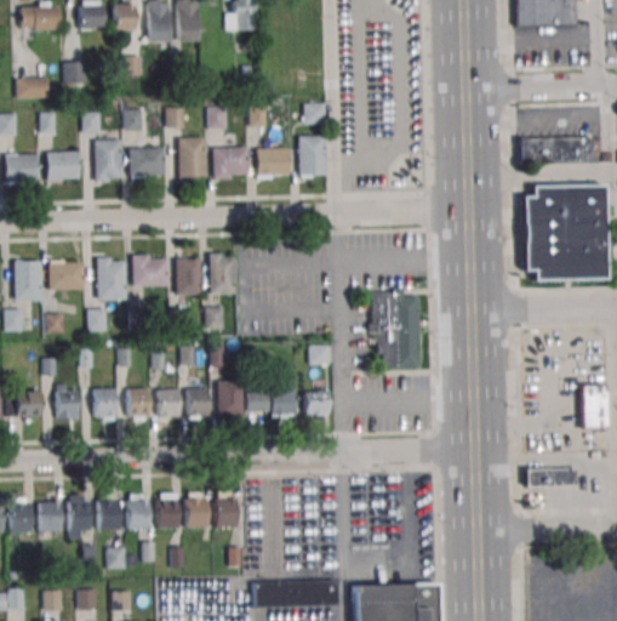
[(80,0),(81,28),(104,28),(104,0),(80,0)]
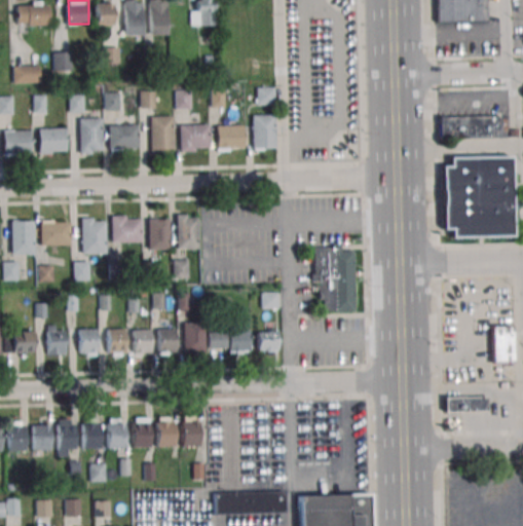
[(143,0),(125,0),(125,36),(144,36),(143,0)]
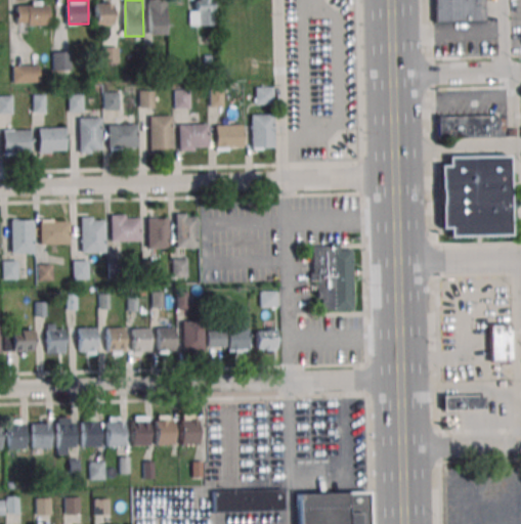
[(148,0),(149,29),(169,29),(168,0),(148,0)]
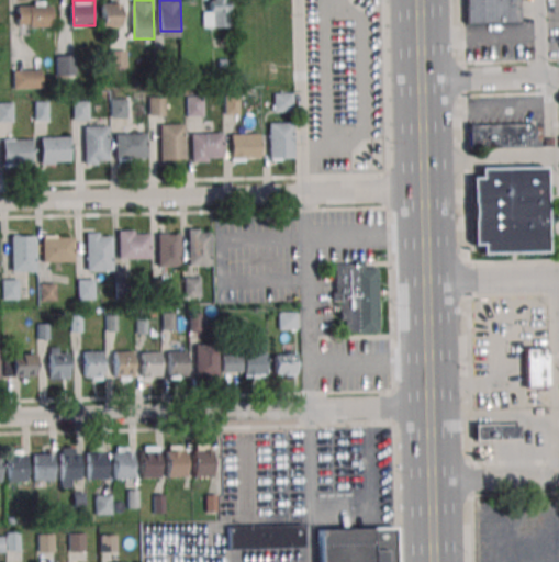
[(231,26),(231,0),(205,0),(205,26),(231,26)]
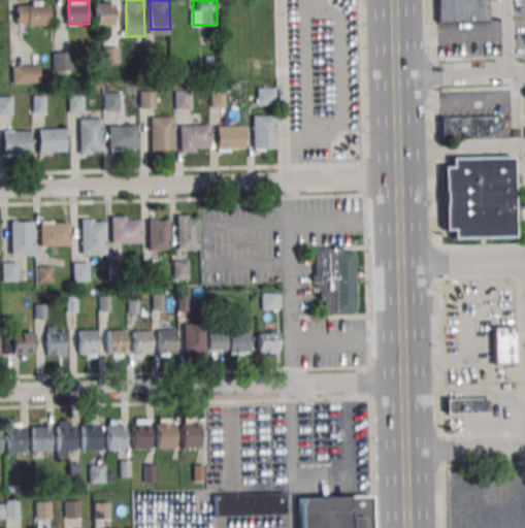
[(490,21),(489,0),(440,0),(441,22),(490,21)]
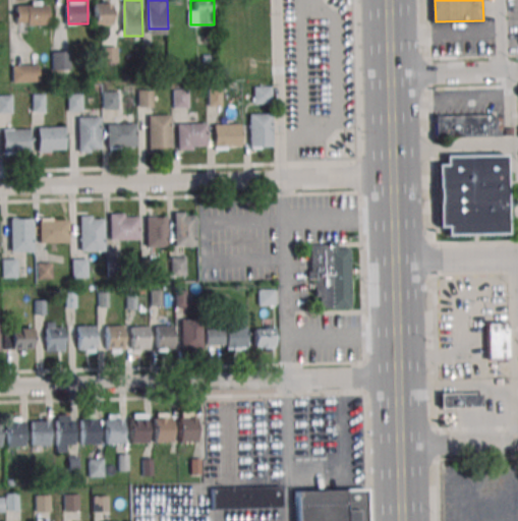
[(97,24),(114,24),(114,1),(97,1),(97,24)]
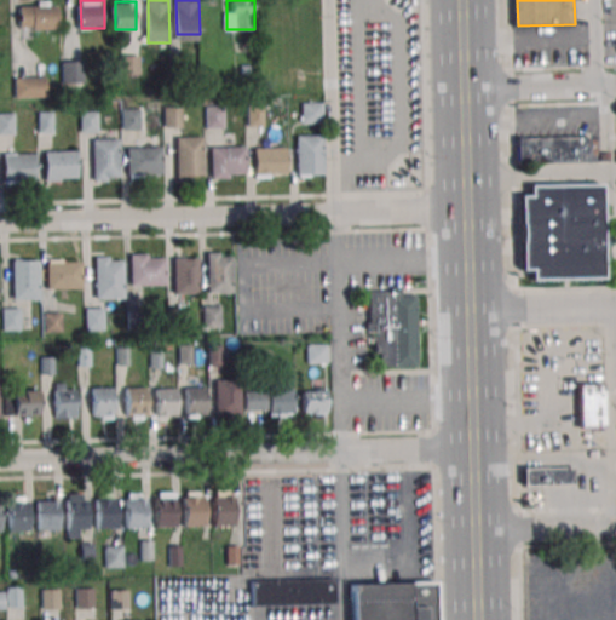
[(22,29),(59,29),(59,3),(22,3),(22,29)]
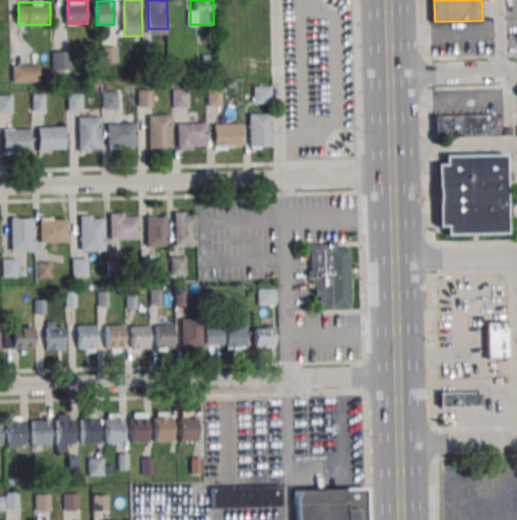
[(71,51),(54,51),(54,66),(71,66),(71,51)]
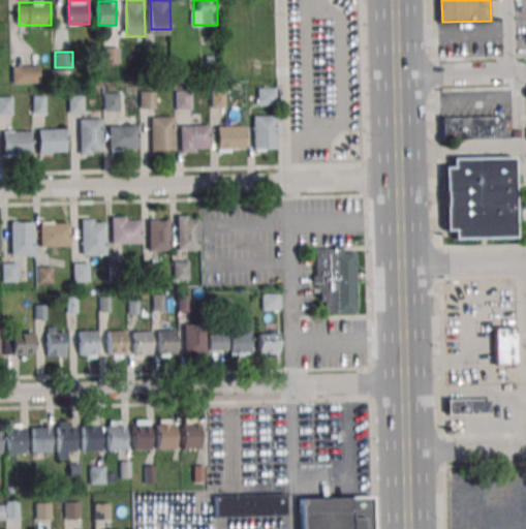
[(14,65),(14,83),(40,83),(40,65),(14,65)]
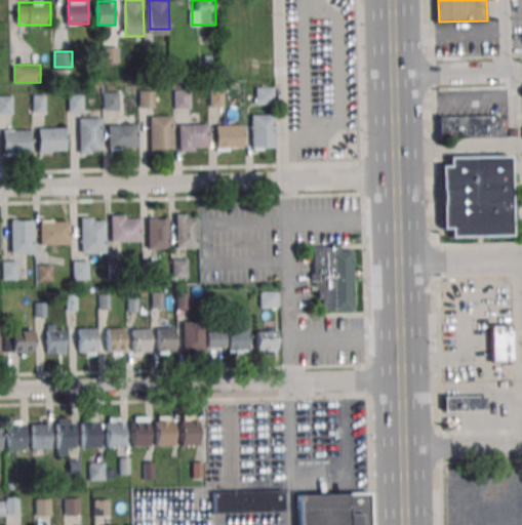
[(276,87),(257,87),(257,105),(276,105),(276,87)]
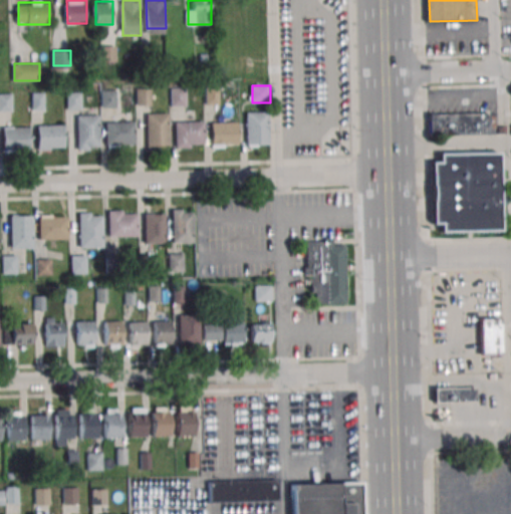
[(207,105),(221,105),(221,86),(207,86),(207,105)]
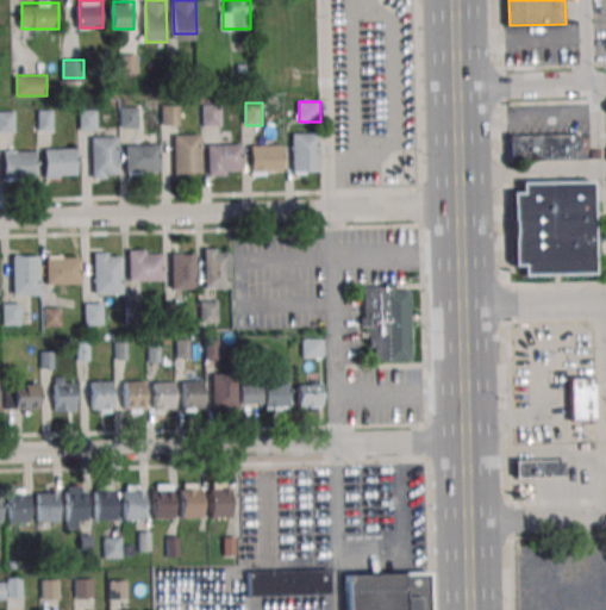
[(204,128),(223,128),(223,104),(204,104),(204,128)]
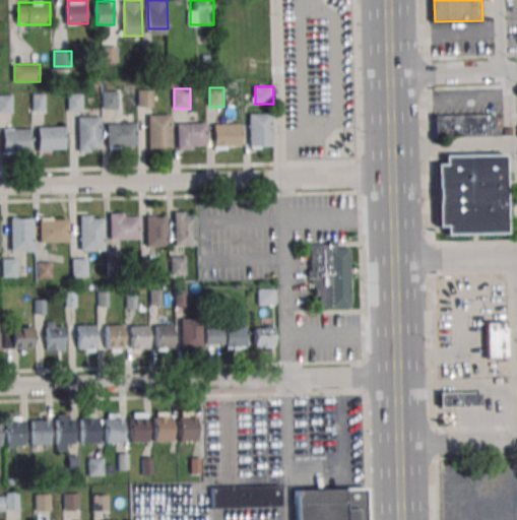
[(105,109),(120,109),(120,91),(105,91),(105,109)]
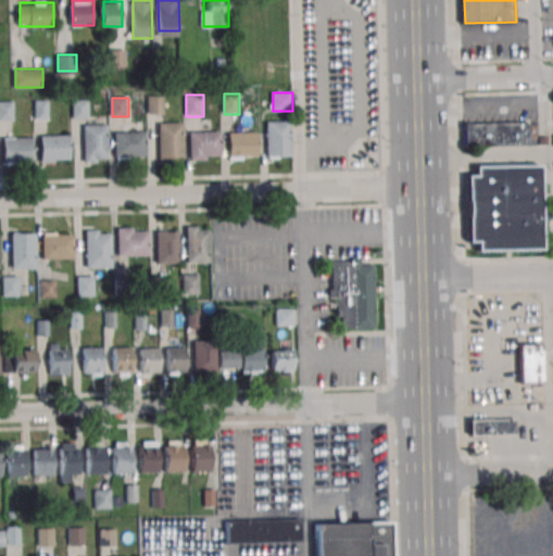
[(150,113),(164,113),(164,98),(150,98),(150,113)]
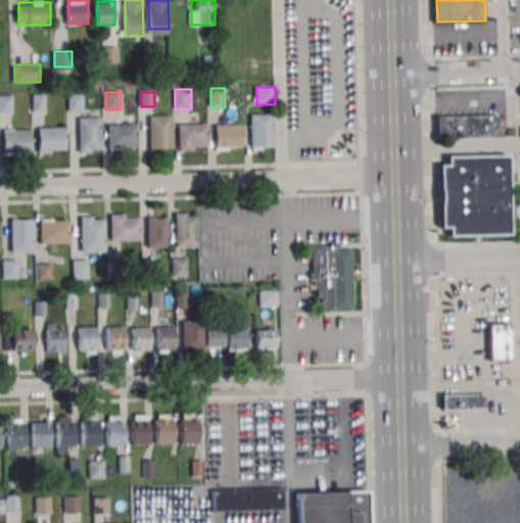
[(0,112),(15,112),(15,95),(0,94),(0,112)]
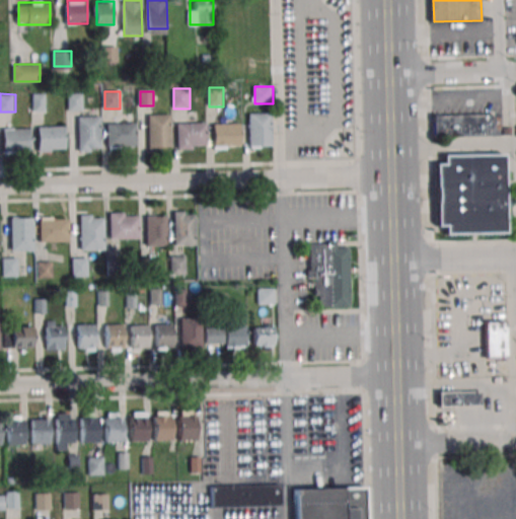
[(47,110),(47,93),(34,93),(34,110),(47,110)]
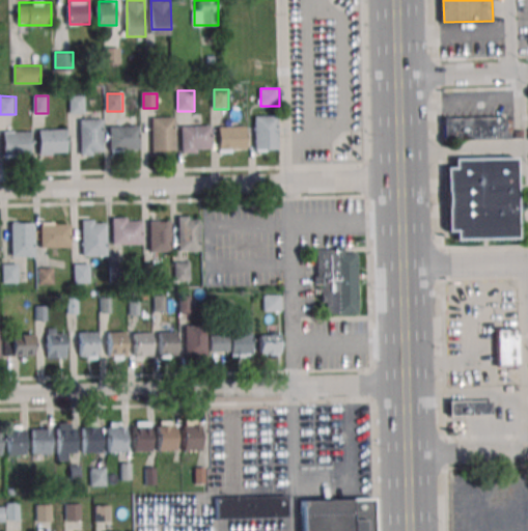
[(86,95),(72,95),(72,113),(86,113),(86,95)]
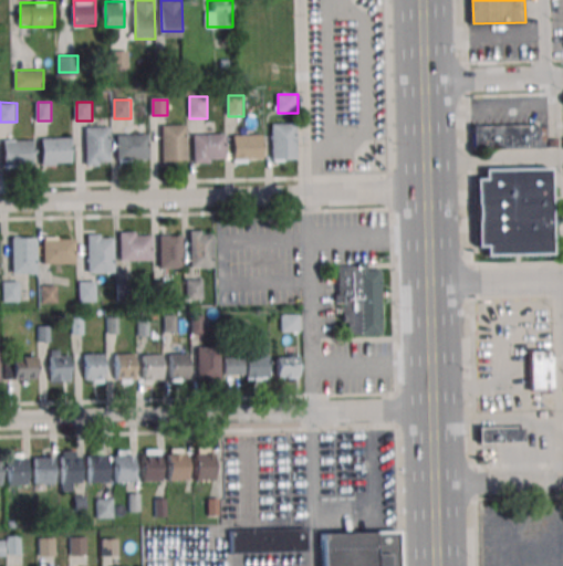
[(299,160),(298,123),(273,123),(273,160),(299,160)]
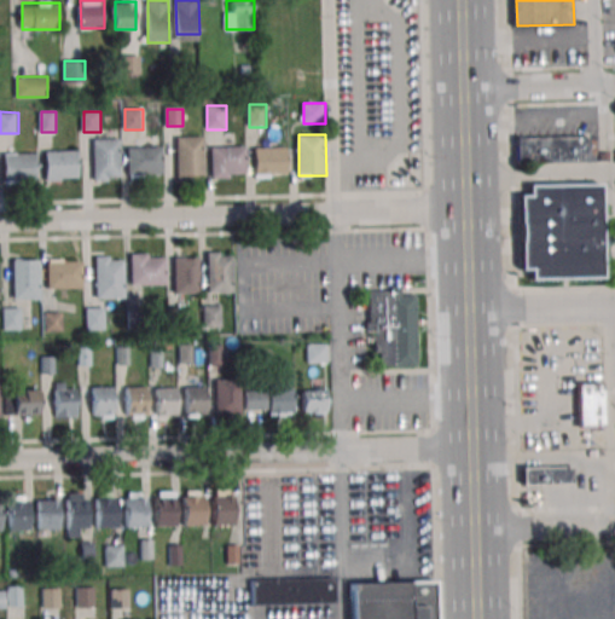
[(178,136),(178,177),(206,177),(206,136),(178,136)]
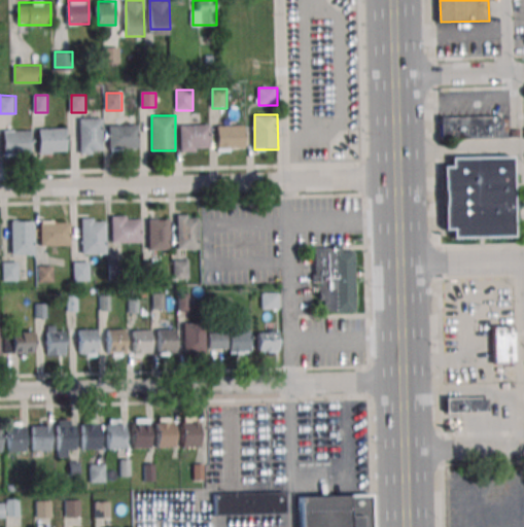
[(441,116),(441,139),(504,138),(503,115),(441,116)]
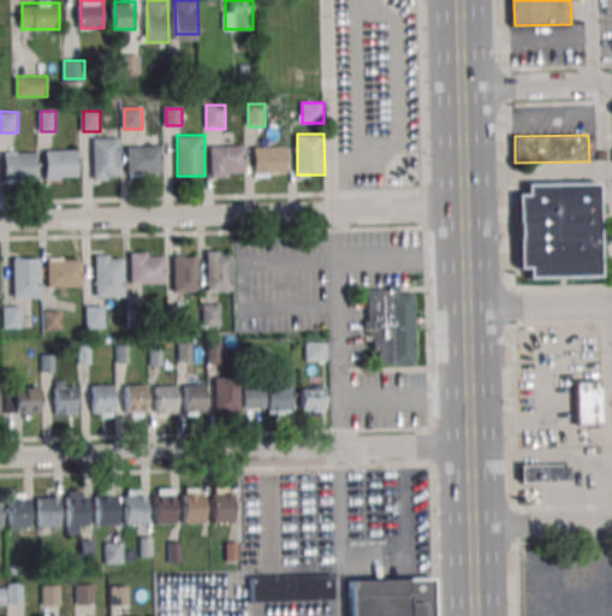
[(94,140),(119,140),(120,177),(108,177),(108,182),(95,182),(94,140)]
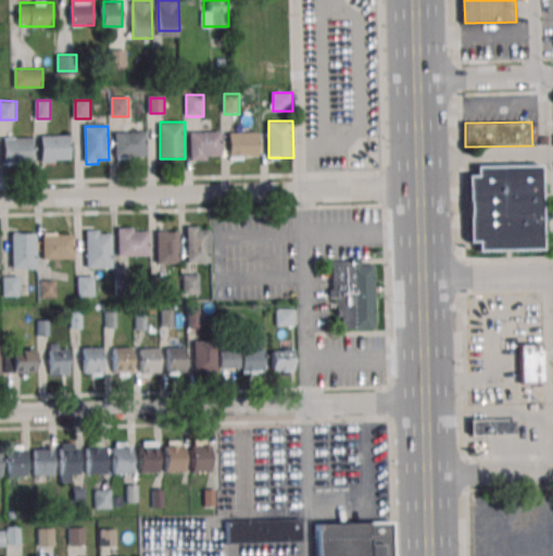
[(116,156),(148,156),(148,130),(116,130),(116,156)]
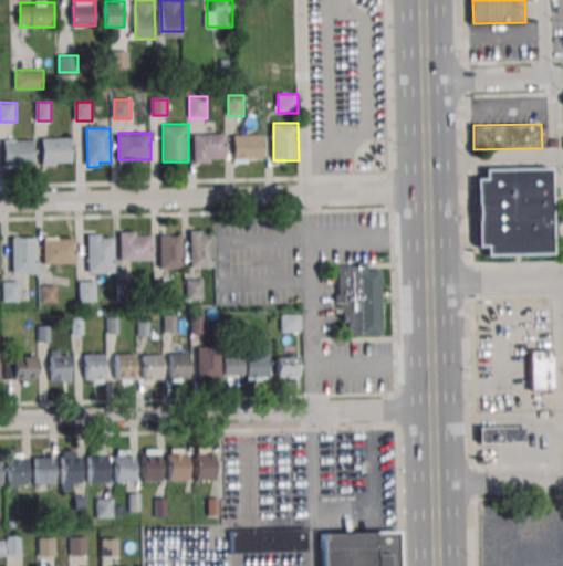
[(195,163),(227,163),(227,134),(195,134),(195,163)]
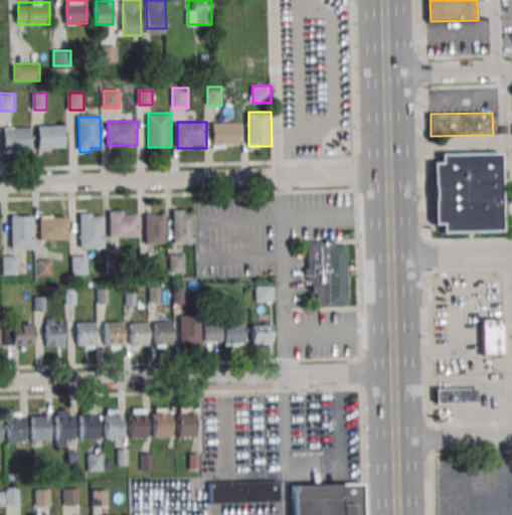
[(240,147),(240,122),(212,123),(213,147),(240,147)]
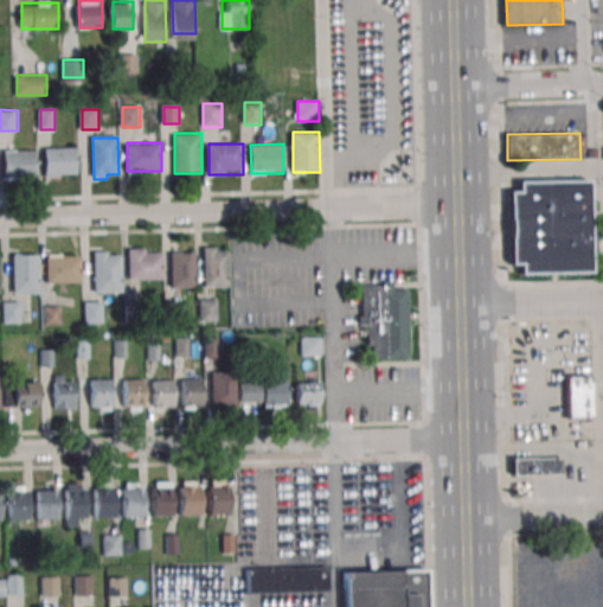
[(46,148),(46,177),(78,177),(78,148),(46,148)]
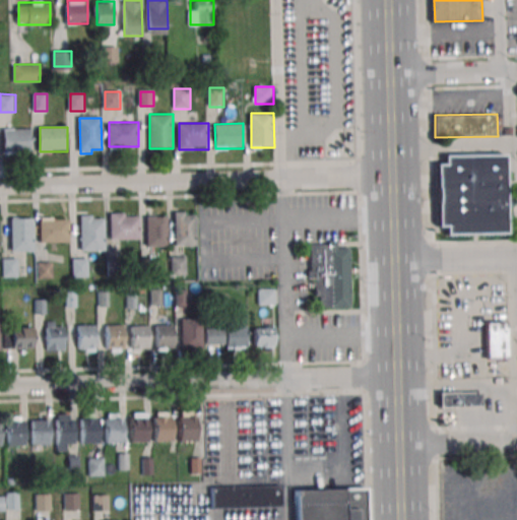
[(31,129),(5,129),(5,152),(31,152),(31,129)]
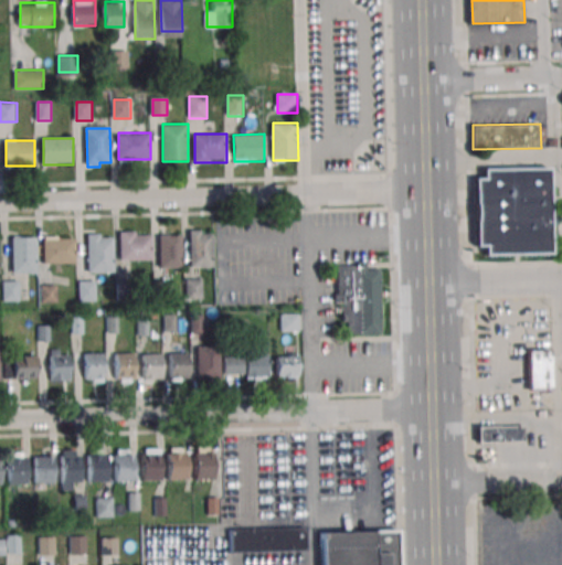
[(551,168),(553,253),(487,254),(487,245),(479,245),(477,179),(486,179),(486,169),(551,168)]
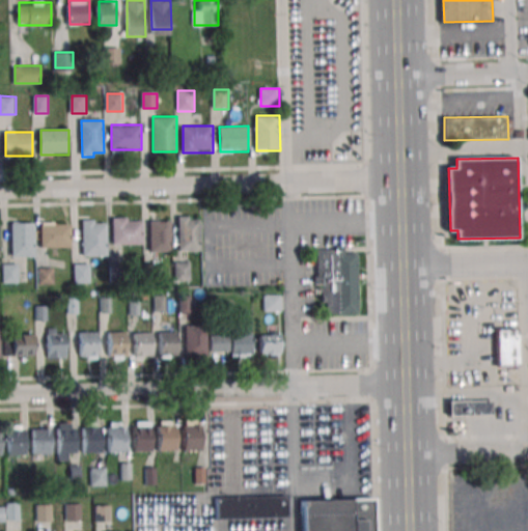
[(201,251),(201,216),(179,216),(179,251),(201,251)]
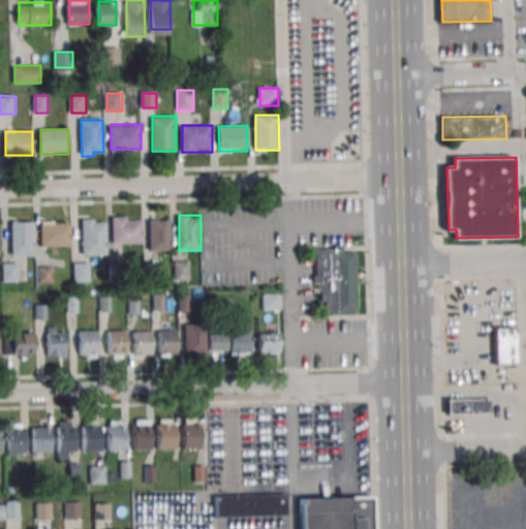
[(114,243),(143,243),(143,217),(114,217),(114,243)]
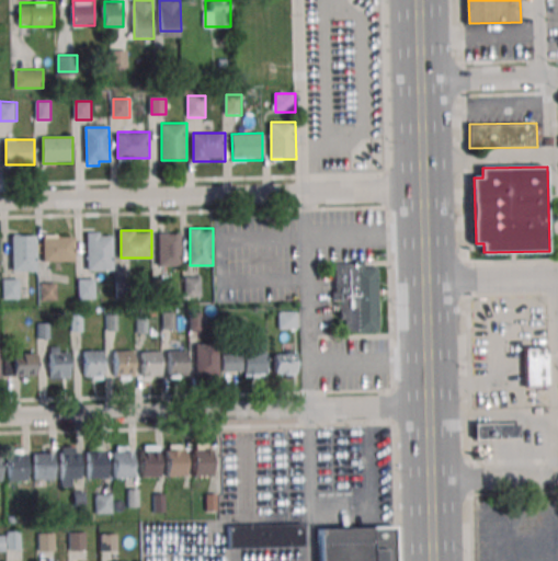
[(113,232),(88,232),(88,271),(113,271),(113,232)]
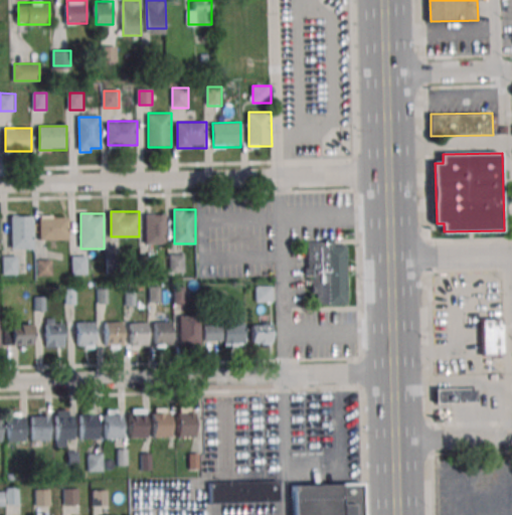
[(147,213),(147,244),(167,244),(167,213),(147,213)]
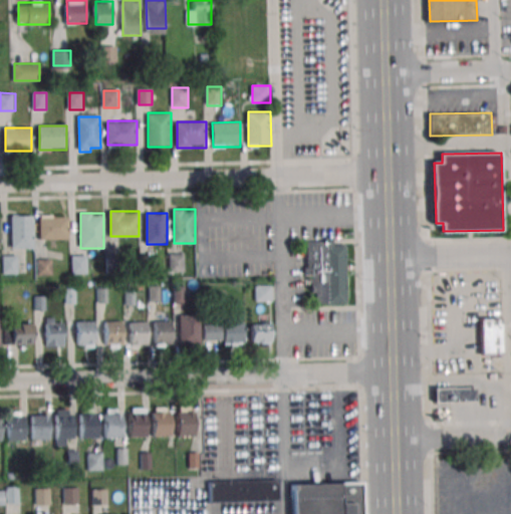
[(34,248),(34,216),(12,216),(12,248),(34,248)]
